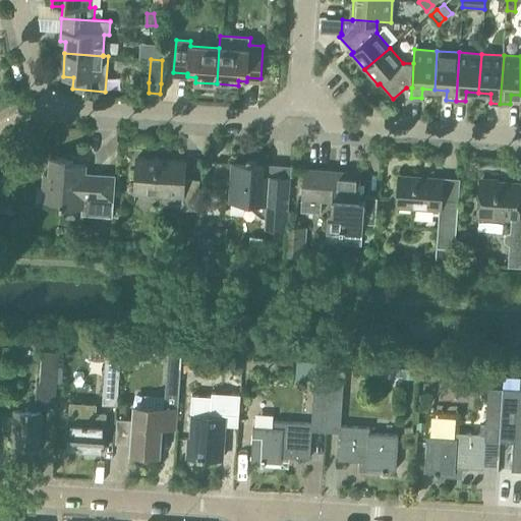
[(113,217),(116,176),(85,174),(85,165),(66,164),(66,159),(50,158),(49,174),(44,173),(43,189),(48,189),(47,206),(81,209),(81,215),(113,217)]
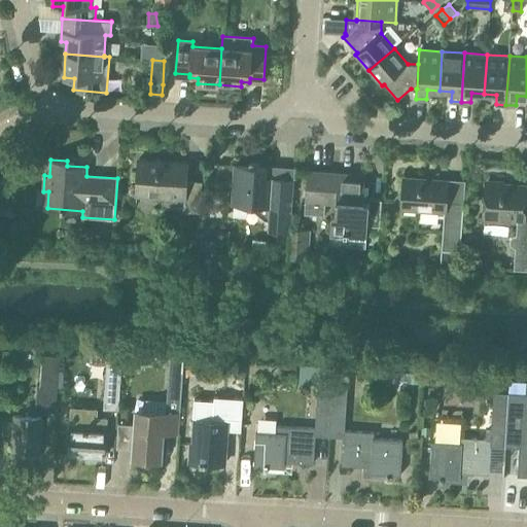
[(187,163),(139,160),(136,196),(184,199),(183,212),(200,213),(203,182),(186,181),(187,163)]
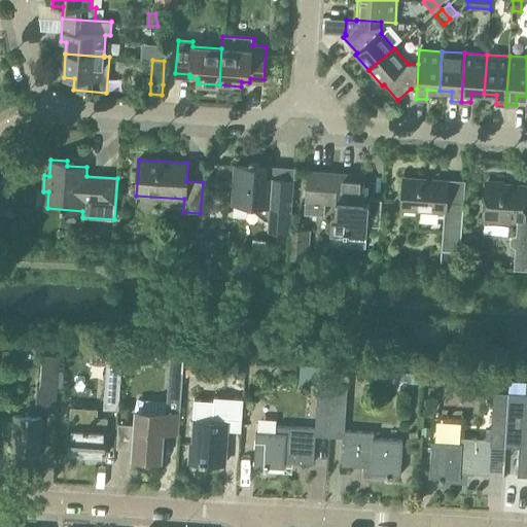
[(268,230),(290,232),(294,170),(235,166),(232,204),(259,206),(269,213),(268,230)]
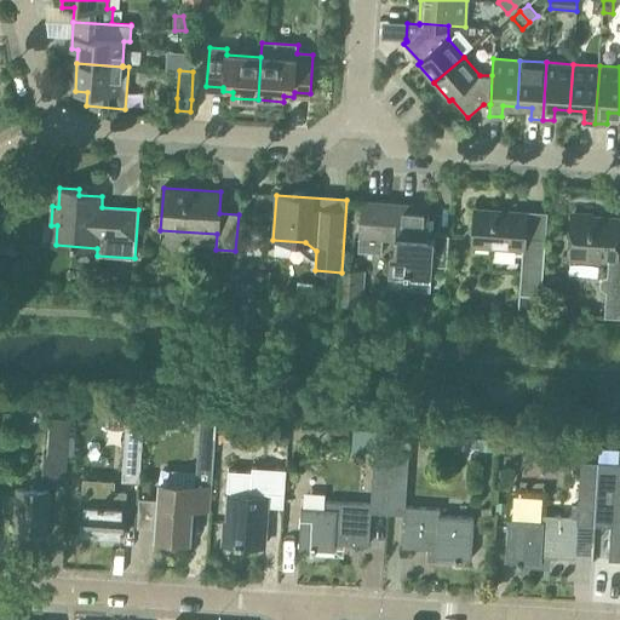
[(390,253),(388,279),(409,279),(408,290),(431,291),(432,267),(447,268),(449,236),(428,234),(430,207),(413,206),(413,205),(363,201),(360,252),(384,253),(384,239),(395,240),(394,253),(390,253)]
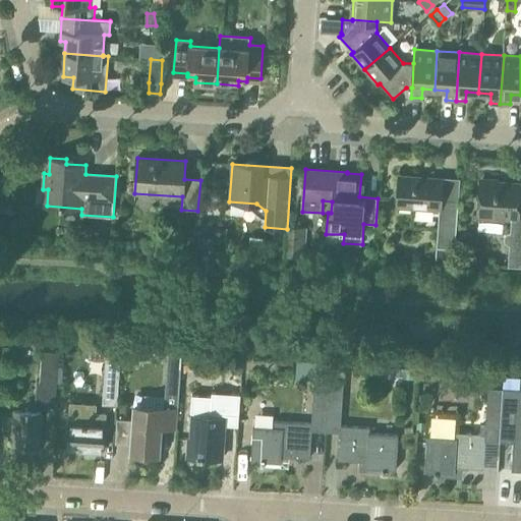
[(441,211),(438,248),(455,249),(458,200),(442,199),(443,179),(399,176),(397,208),(441,211)]
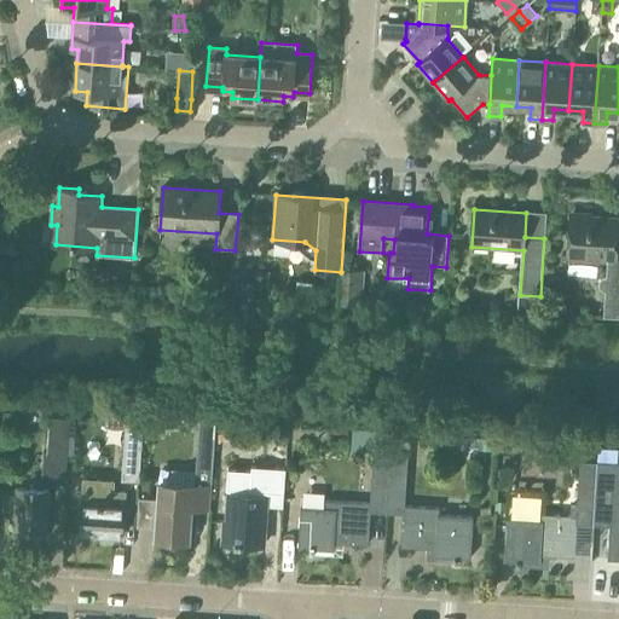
[(618,220),(618,219),(571,217),(568,258),(607,261),(607,276),(603,277),(600,279),(599,283),(600,287),(602,289),(606,290),(603,316),(605,316),(605,313),(618,313),(618,243),(618,220)]
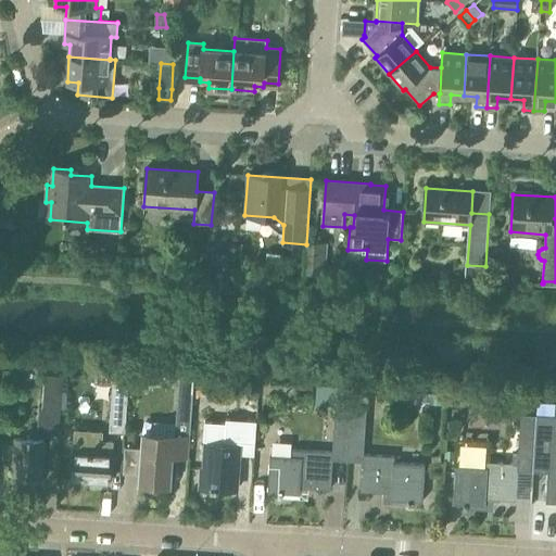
[(328,242),(307,241),(305,273),(326,274),(328,242)]
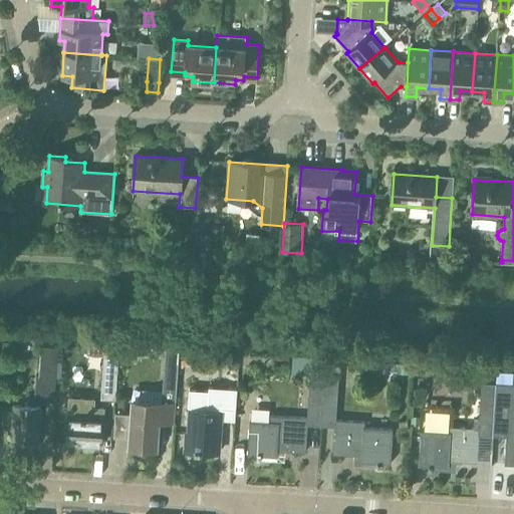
[(110,224),(97,224),(97,237),(109,238),(110,224)]
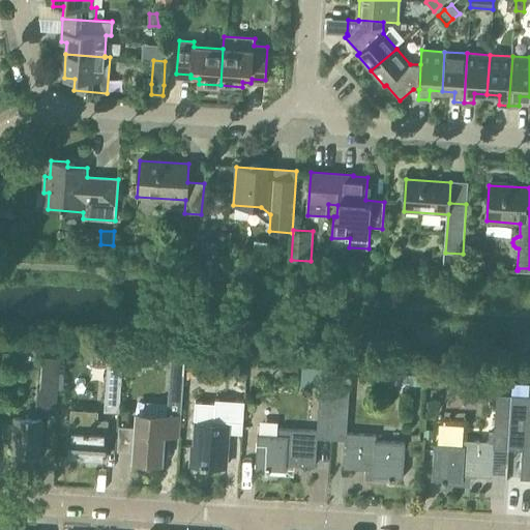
[(203,240),(202,252),(216,253),(216,241),(203,240)]
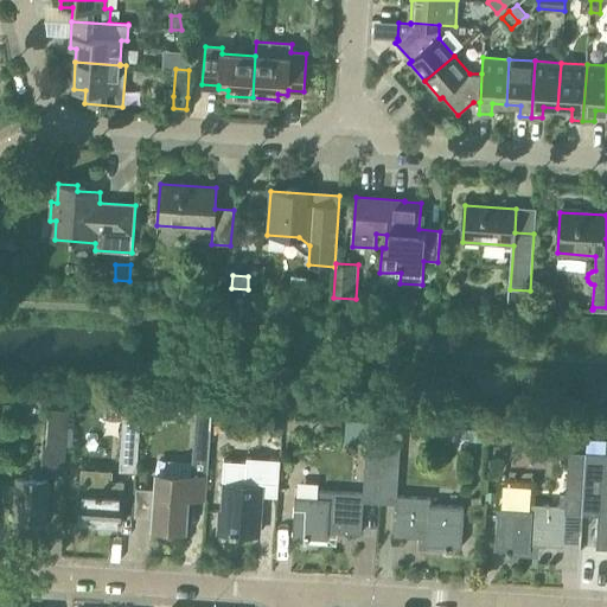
[(48,446),(51,446),(49,481),(49,496),(64,497),(70,410),(50,409),(48,446)]
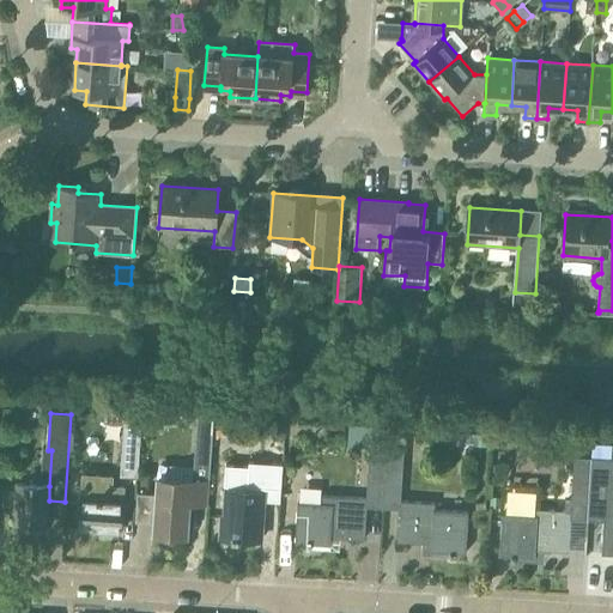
[(123,428),(121,475),(139,477),(141,429),(123,428)]
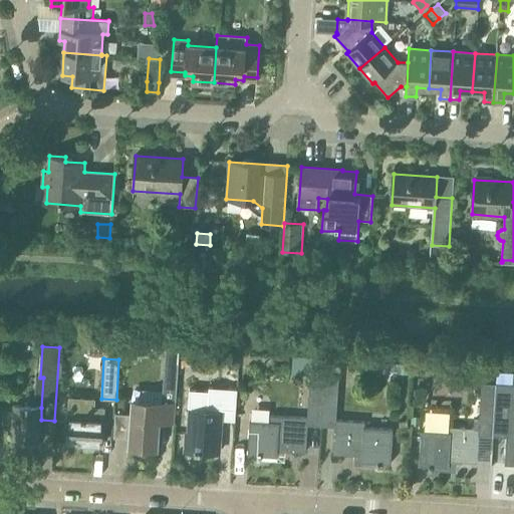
[(250,420),(248,456),(257,456),(257,460),(261,460),(261,456),(278,458),(278,451),(306,453),(308,426),(322,427),(325,375),(311,374),(308,419),(271,417),(270,421),(250,420)]
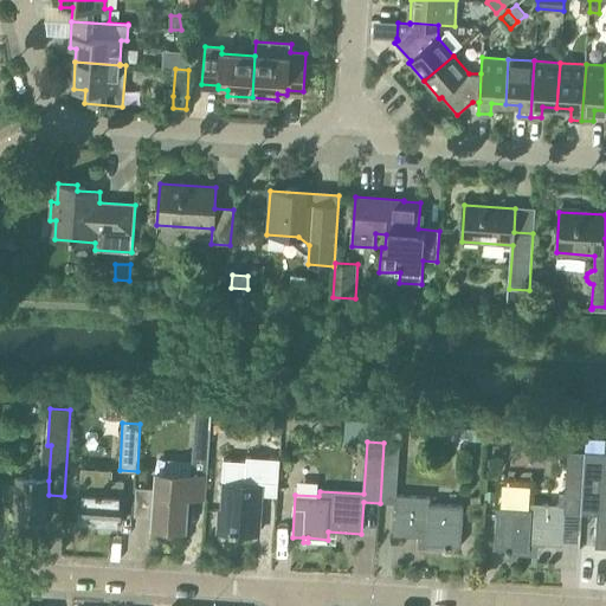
[(397,496),(400,444),(384,443),(380,503),(395,504),(394,536),(426,539),(426,545),(446,547),(445,552),(450,552),(450,547),(461,548),(464,507),(430,504),(430,498),(397,496)]
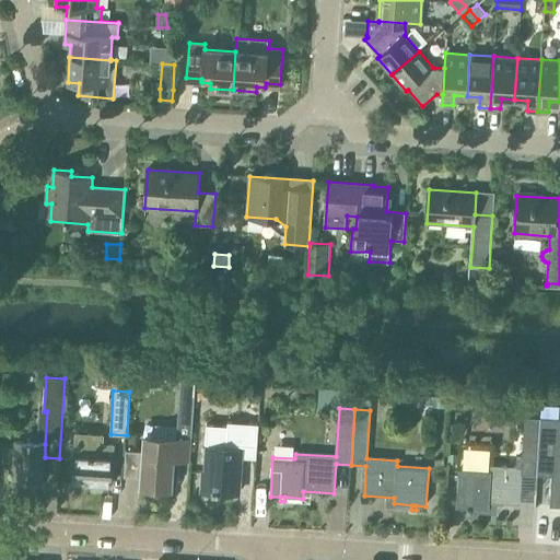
[(124,476),(141,477),(140,488),(172,490),(174,461),(177,462),(177,455),(191,456),(194,420),(194,413),(179,412),(177,440),(143,438),(142,451),(126,450),(124,476)]
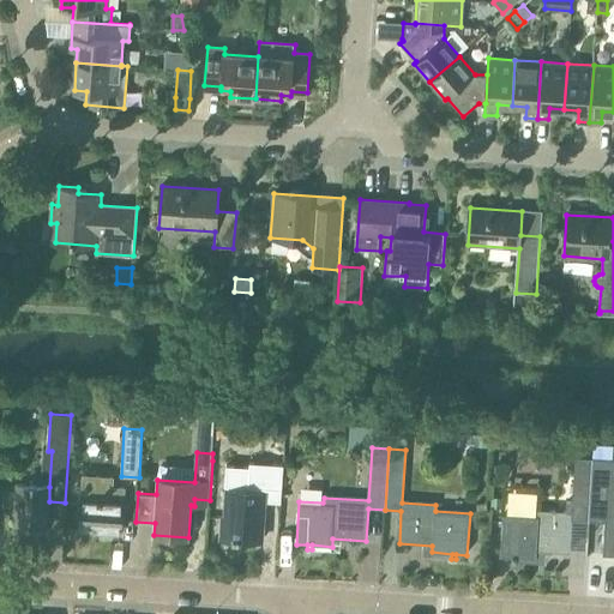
[(589,522),(593,458),(575,458),(572,503),(567,503),(566,512),(537,511),(537,516),(503,515),(500,555),(512,557),(512,563),(517,563),(517,558),(536,559),(537,551),(571,553),(572,521),(589,522)]
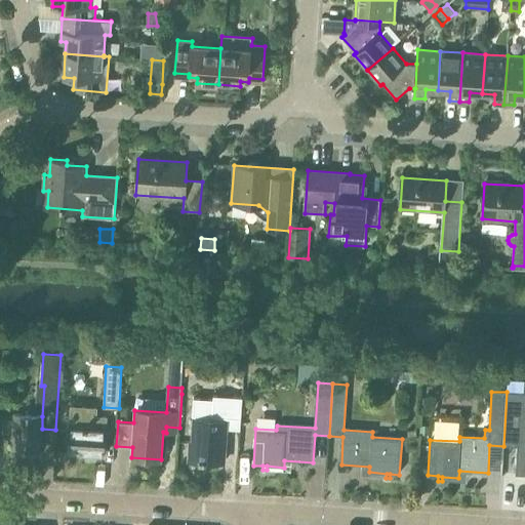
[(507,392),(503,446),(517,447),(516,475),(524,475),(524,440),(519,440),(521,393),(507,392)]
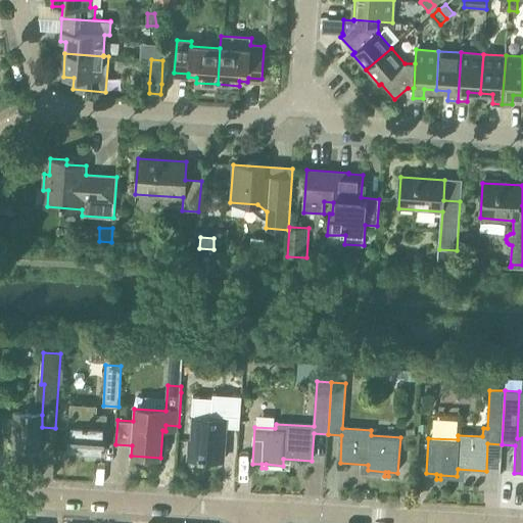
[(189,460),(223,462),(226,426),(238,427),(240,402),(215,400),(214,419),(194,418),(192,441),(190,441),(189,460)]
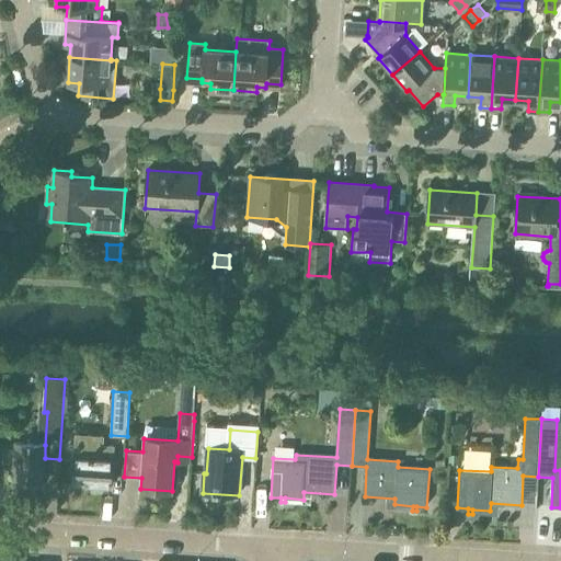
[(77,434),(72,484),(110,488),(113,445),(103,444),(104,435),(77,434)]
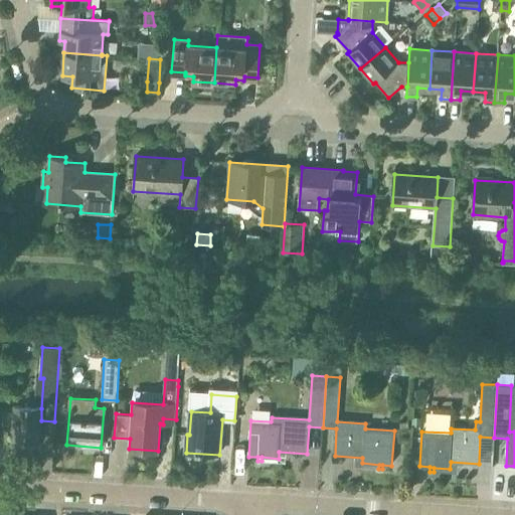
[(39,443),(41,420),(41,408),(14,406),(12,441),(39,443)]
